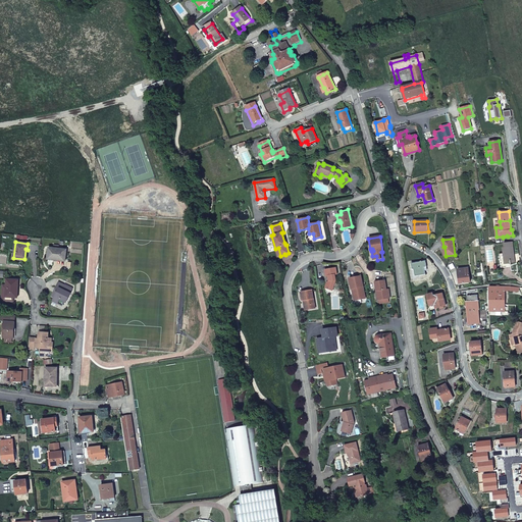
[(513,243),(505,243),(505,248),(504,248),(505,254),(500,254),(502,268),(507,268),(506,264),(511,263),(515,263),(513,243)]
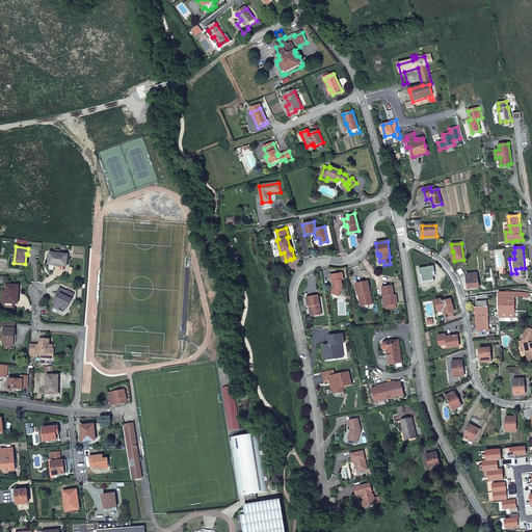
[(68,255),(50,253),(48,265),(54,265),(54,264),(67,265),(68,255)]
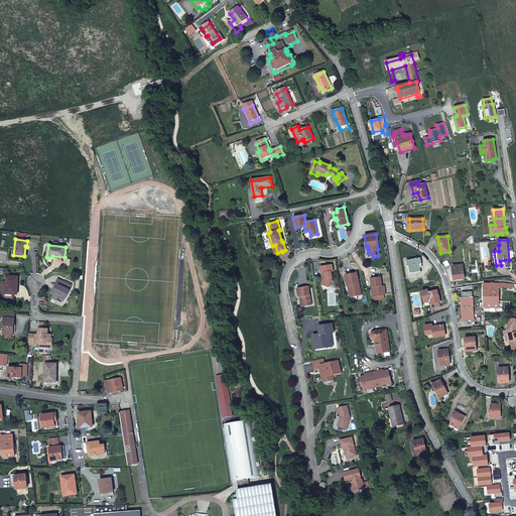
[(420,258),(407,261),(407,266),(409,266),(410,273),(420,271),(419,264),(421,264),(420,258)]
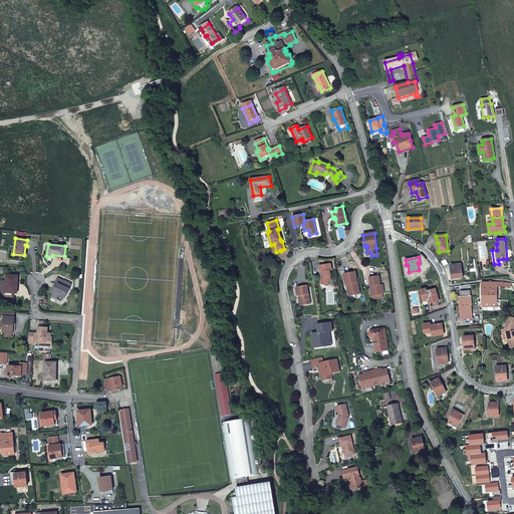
[(323,279),(320,284),(326,286),(330,276),(329,271),(331,271),(330,264),(319,266),(320,272),(322,272),(323,275),(325,274),(325,277),(323,277),(323,279)]
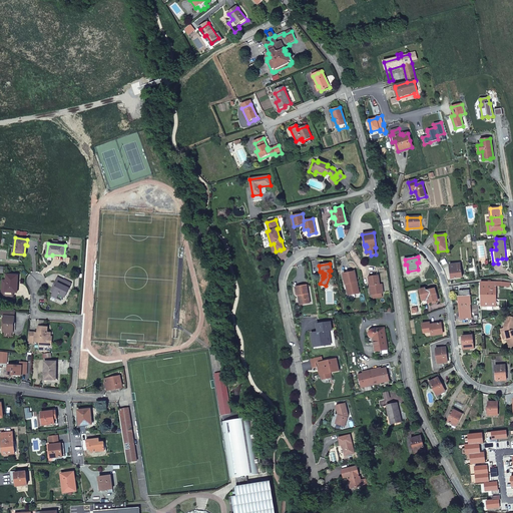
[(450,266),(451,272),(452,272),(453,279),(462,278),(460,264),(450,266)]
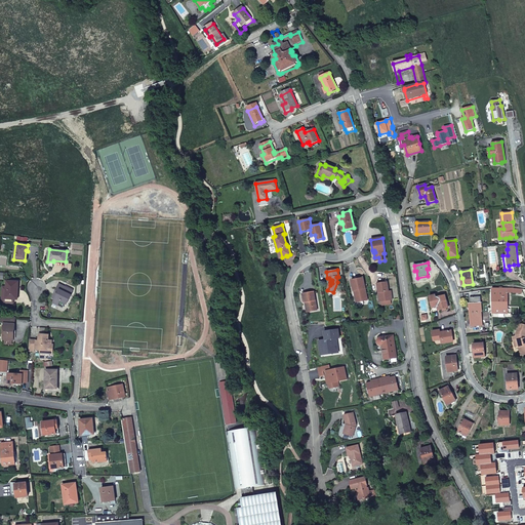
[(360,299),(360,301),(366,300),(362,278),(351,281),(353,291),(355,291),(355,294),(354,295),(355,300),(360,299)]
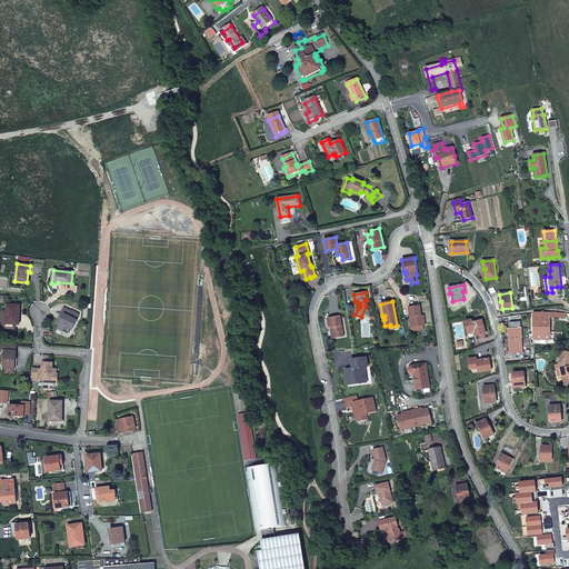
[(15,325),(17,325),(18,312),(20,312),(20,306),(8,305),(7,312),(2,311),(1,329),(6,330),(6,325),(15,325)]
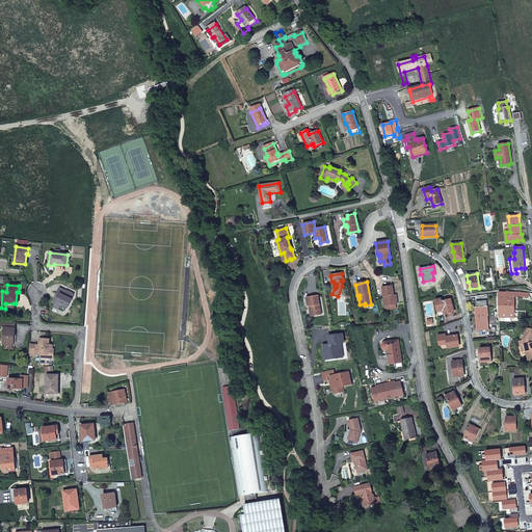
[(384,297),(386,307),(396,304),(395,295),(393,295),(392,286),(381,288),(383,297),(384,297)]
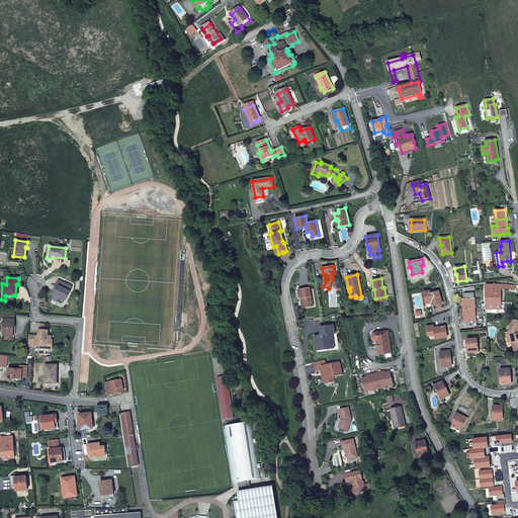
[(56,292),(53,290),(51,294),(54,295),(53,298),(62,304),(65,299),(66,300),(71,291),(70,290),(72,287),(59,280),(55,287),(58,288),(56,292)]
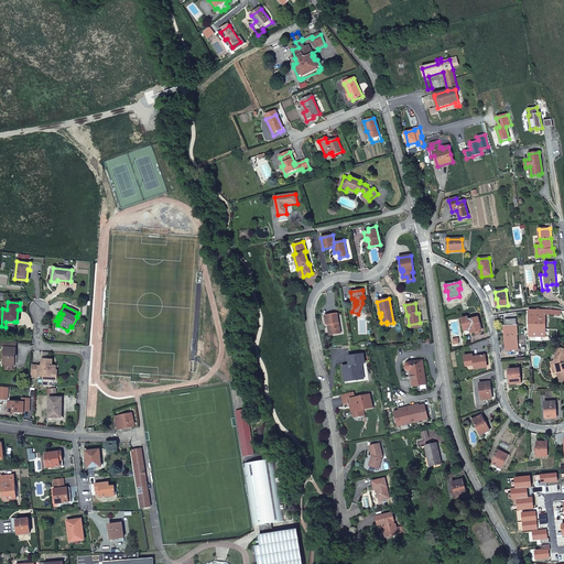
[(538,310),(529,311),(529,337),(545,337),(545,314),(552,314),(552,313),(553,313),(554,311),(552,311),(552,310),(540,310),(540,308),(538,308),(538,310)]
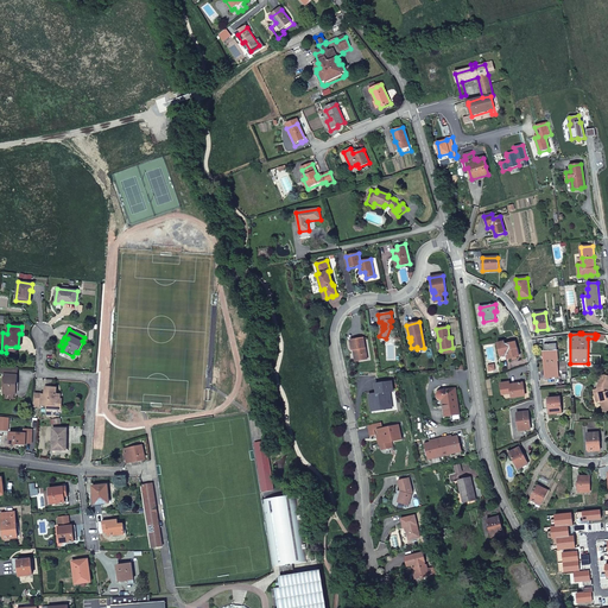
[(367,359),(362,337),(349,340),(352,350),(354,349),(356,361),(367,359)]
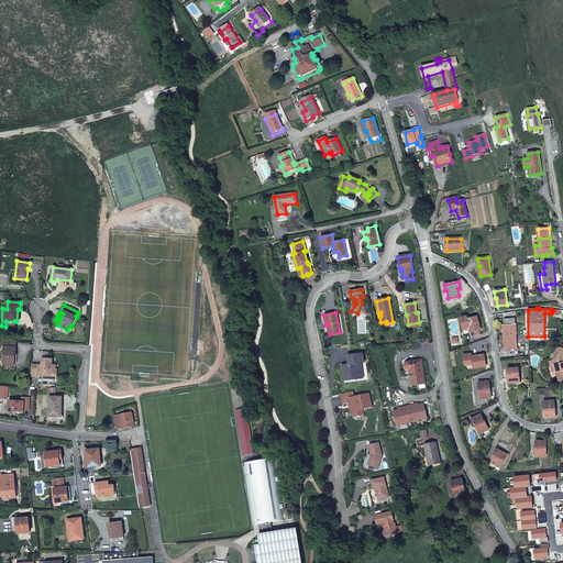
[(504,319),(505,326),(516,324),(515,312),(506,313),(507,319),(504,319)]
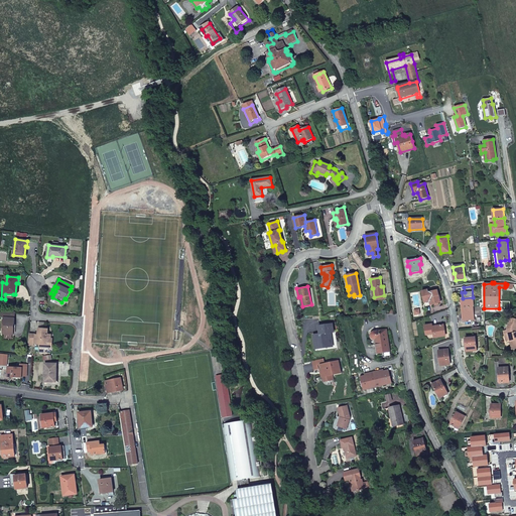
[(422,292),(425,302),(430,301),(431,305),(440,302),(437,290),(428,292),(428,290),(422,292)]
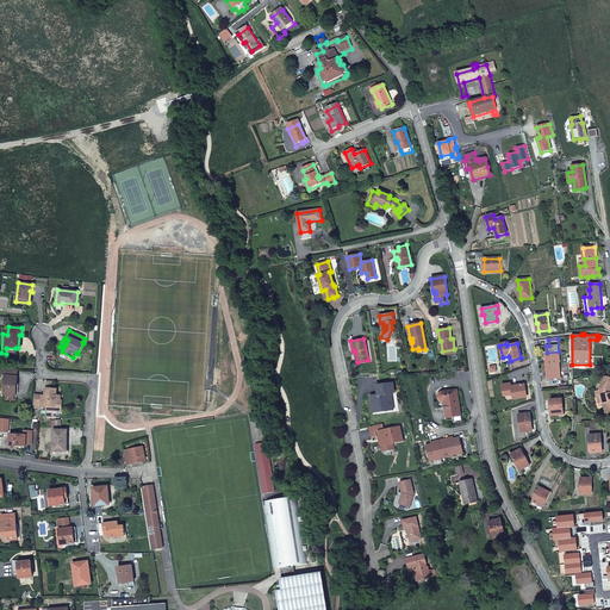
[(559,352),(547,353),(549,379),(561,379),(559,362),(560,362),(559,352)]
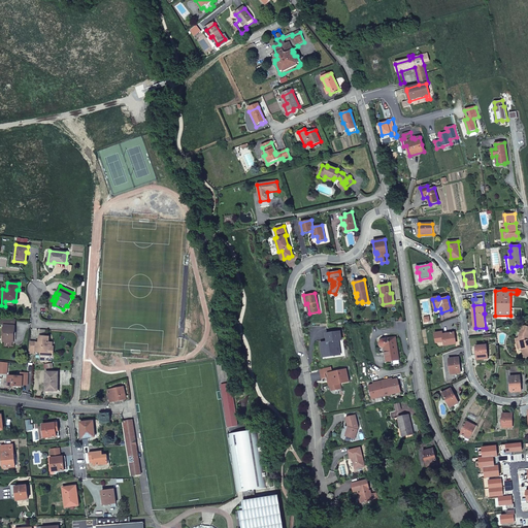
[(15,320),(1,319),(1,325),(4,325),(2,342),(4,342),(11,343),(13,343),(15,320)]
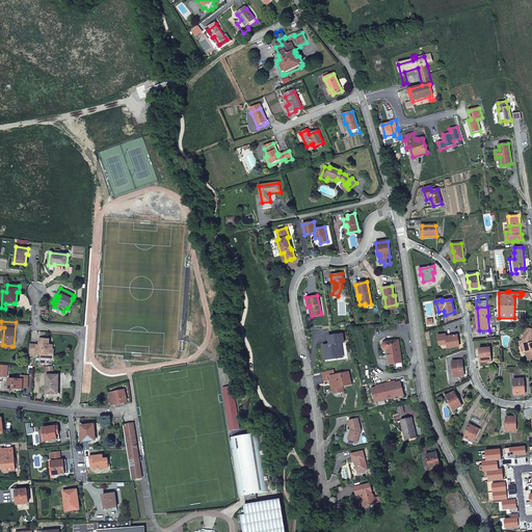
[(531,328),(527,328),(525,329),(523,336),(526,337),(527,339),(521,340),(524,351),(526,350),(527,355),(528,354),(529,358),(531,357),(531,328)]
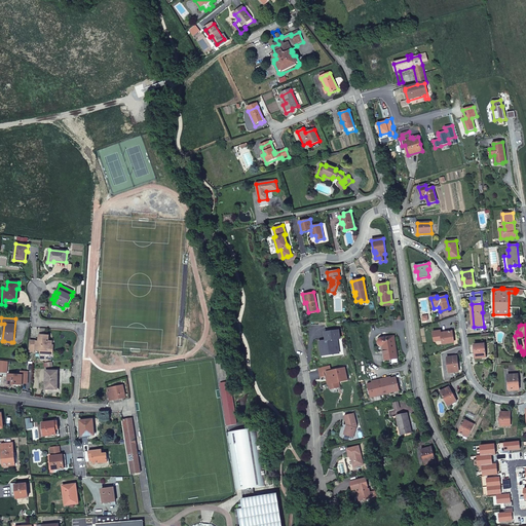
[(325,341),(320,342),(321,347),(332,352),(338,351),(336,338),(340,338),(338,330),(325,331),(326,339),(325,339),(325,341)]
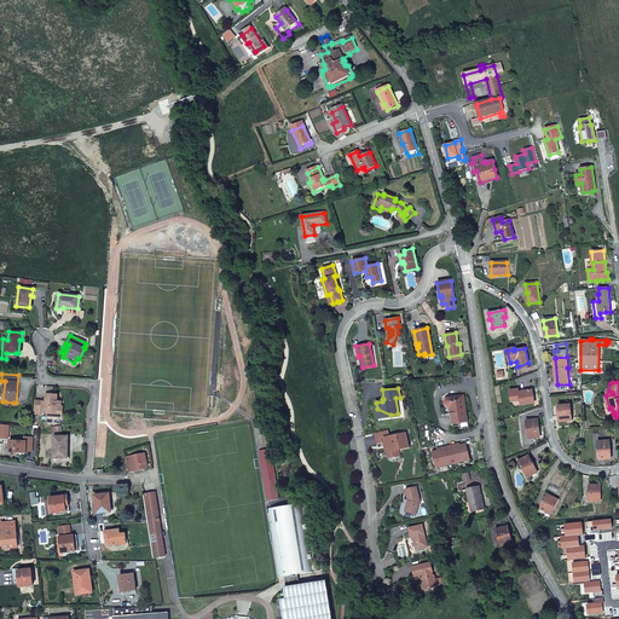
[(512,401),(520,400),(522,400),(522,405),(534,403),(532,389),(519,392),(519,389),(510,391),(512,401)]
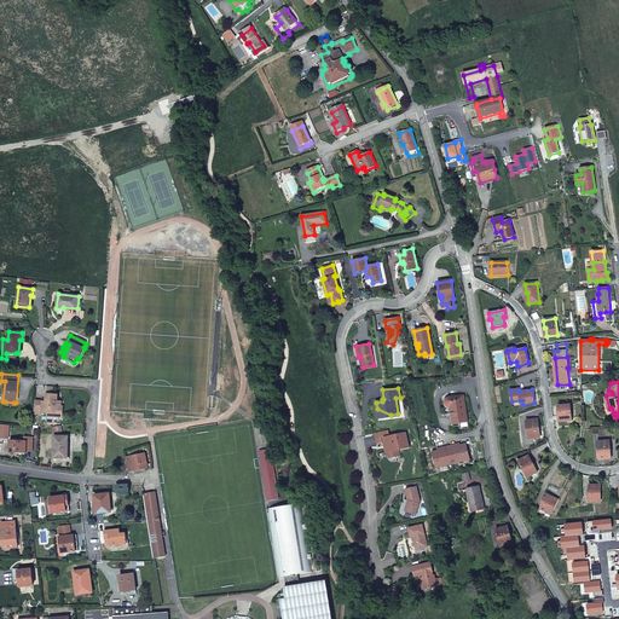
[(46,401),(35,401),(34,415),(41,416),(41,414),(42,414),(42,411),(47,412),(47,416),(55,417),(55,415),(61,415),(62,401),(57,401),(57,395),(46,394),(46,401)]
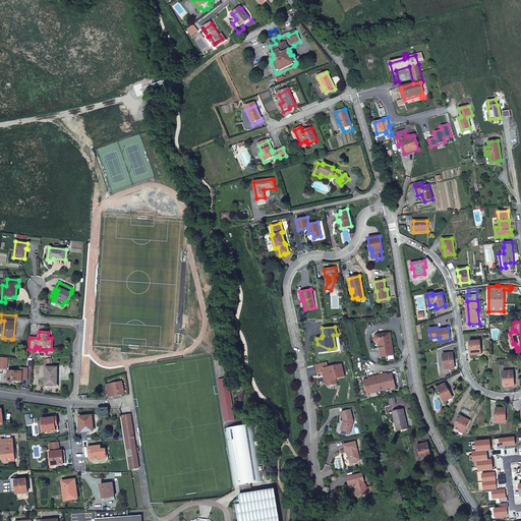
[(380,343),(381,351),(382,357),(394,355),(391,334),(379,335),(375,337),(374,341),(377,343),(380,343)]
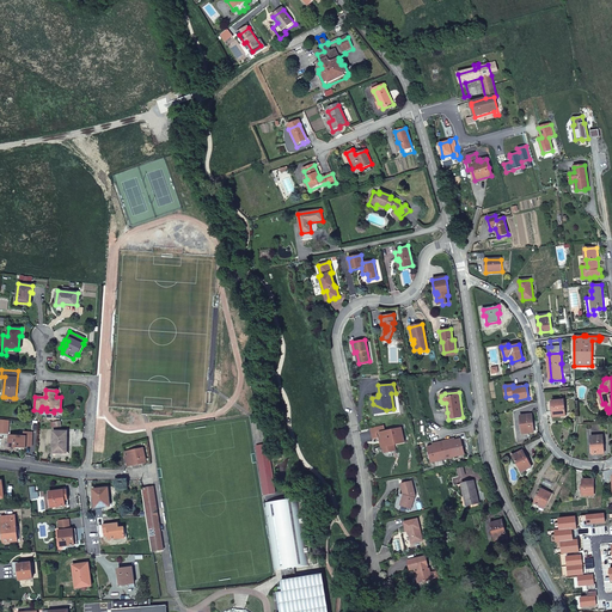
[(564,401),(552,402),(554,417),(565,416),(564,401)]
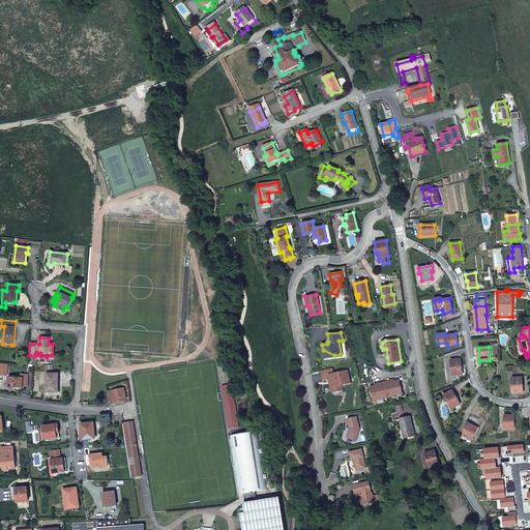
[(450,360),(452,376),(463,374),(461,359),(450,360)]
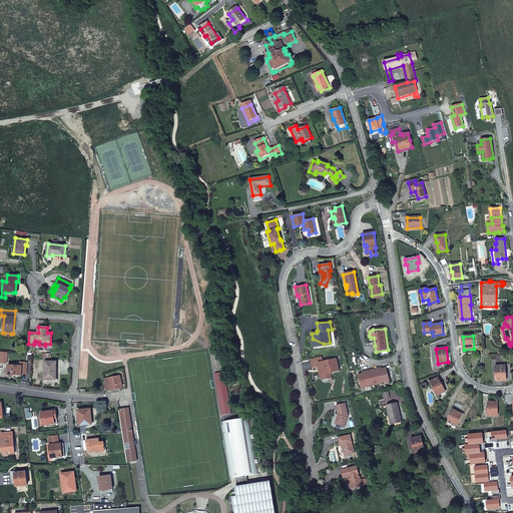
[(321,357),(310,359),(312,368),(318,367),(319,375),(321,375),(324,374),(325,379),(331,378),(330,373),(339,372),(336,359),(322,362),(321,357)]
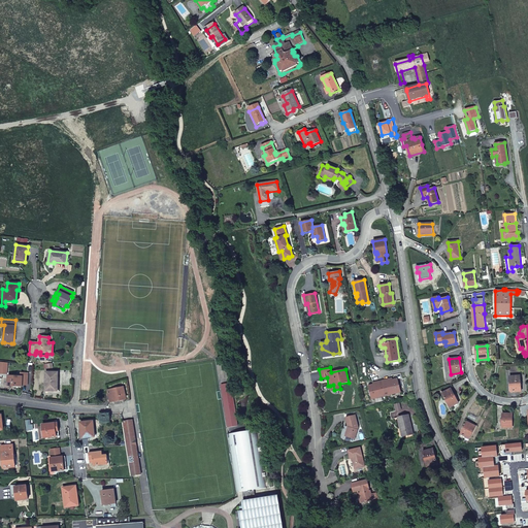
[(58,392),(58,372),(45,372),(45,392),(58,392)]
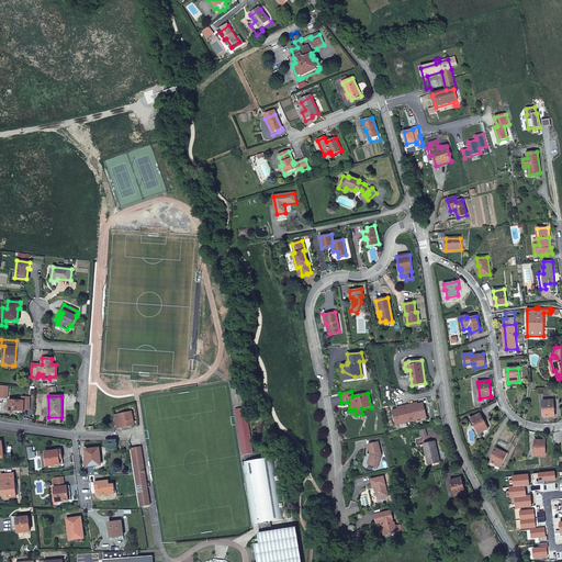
[(22,402),(9,401),(8,412),(24,412),(24,411),(30,411),(30,398),(22,397),(22,402)]
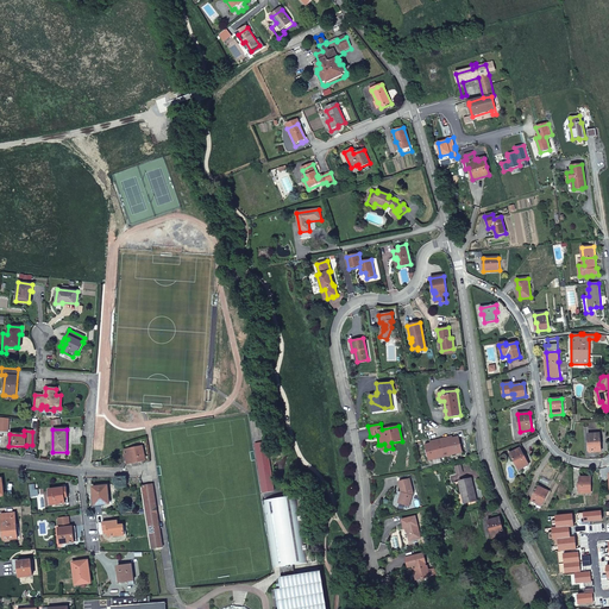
[(600,434),(589,435),(589,452),(602,452),(600,434)]
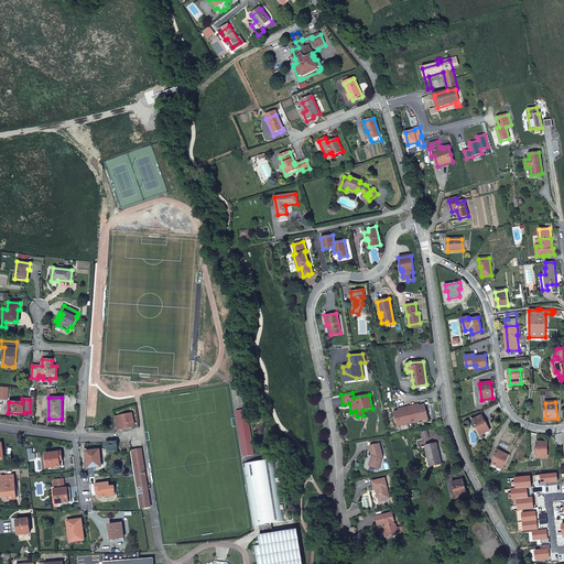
[(414,405),(410,407),(413,423),(418,422),(418,420),(427,418),(426,412),(429,412),(427,409),(426,410),(425,404),(414,408),(414,405)]
